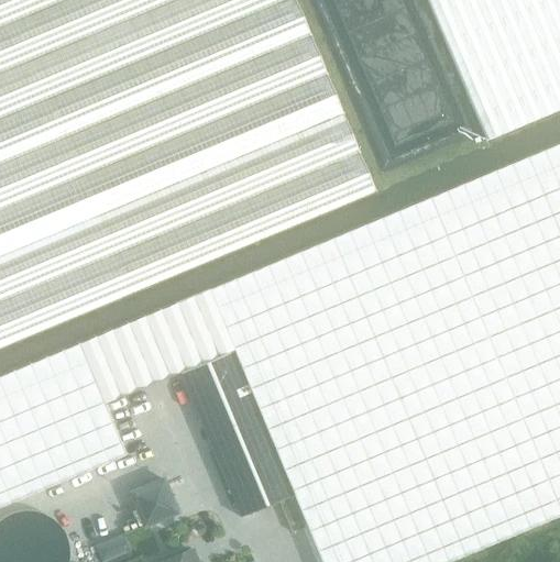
[(0,0),(0,349),(379,193),(297,0),(0,0)]
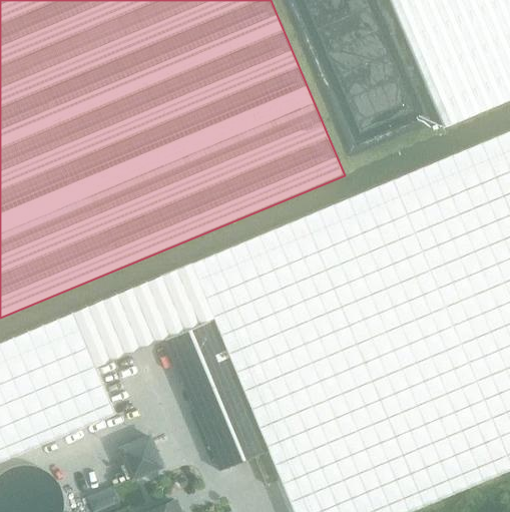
[(391,0),(445,126),(509,98),(509,0),(391,0)]
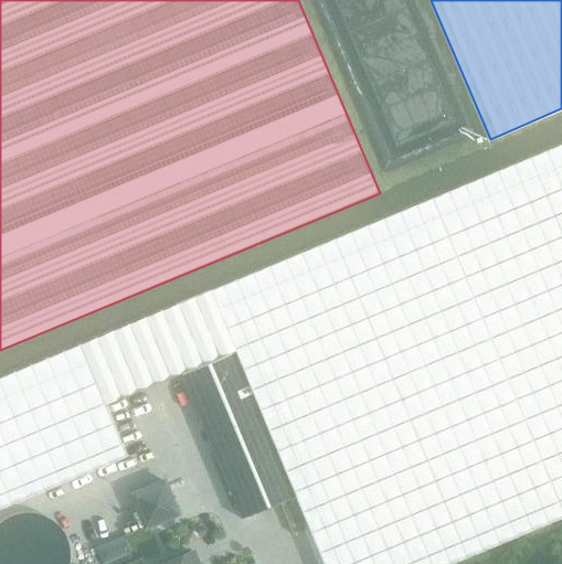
[(88,341),(0,378),(0,509),(128,457),(106,407),(129,397),(181,375),(183,374),(236,352),(296,497),(325,563),(448,563),(561,517),(561,145),(394,214),(211,290),(88,341)]
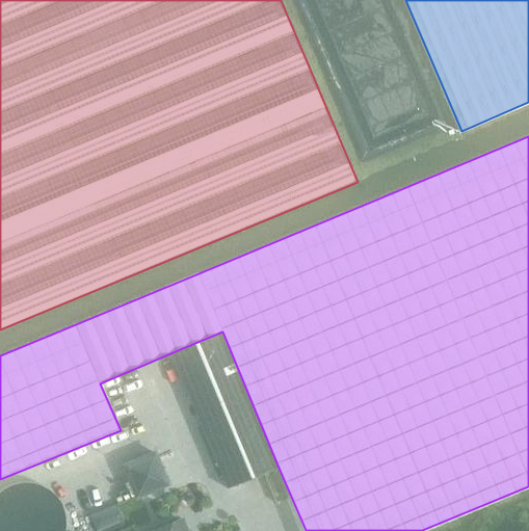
[(173,352),(170,353),(230,489),(245,482),(279,468),(222,332),(173,352)]
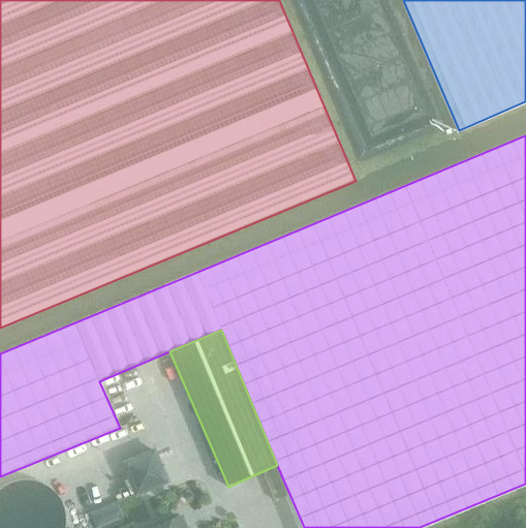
[(168,484),(156,453),(125,465),(138,496),(168,484)]
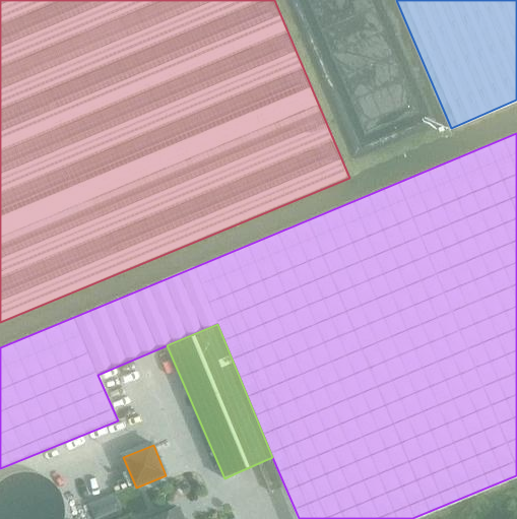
[(271,459),(260,464),(272,492),(283,487),(271,459)]
